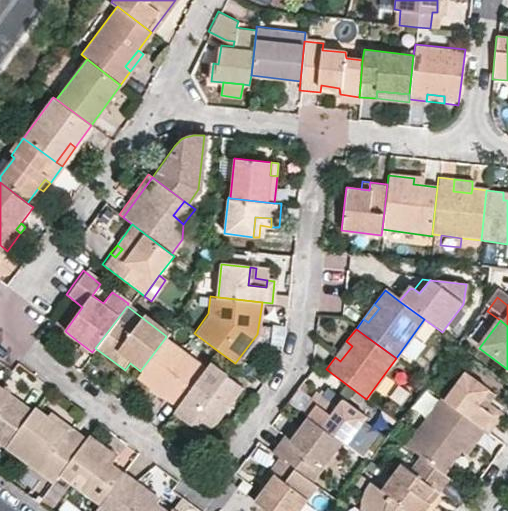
[(205,369),(165,338),(140,371),(135,377),(149,388),(153,382),(167,393),(163,398),(176,408),(205,369)]
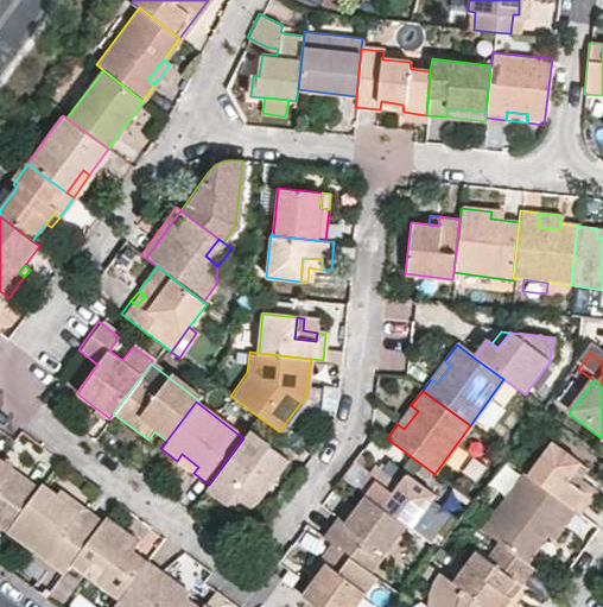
[(418,411),(411,405),(398,424),(404,429),(418,411)]
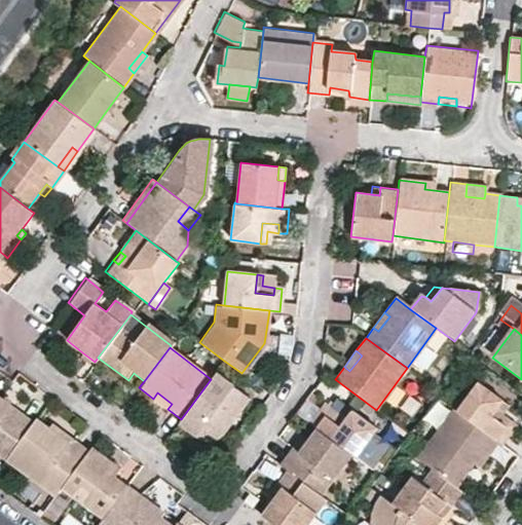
[(78,357),(91,367),(95,362),(82,352),(78,357)]
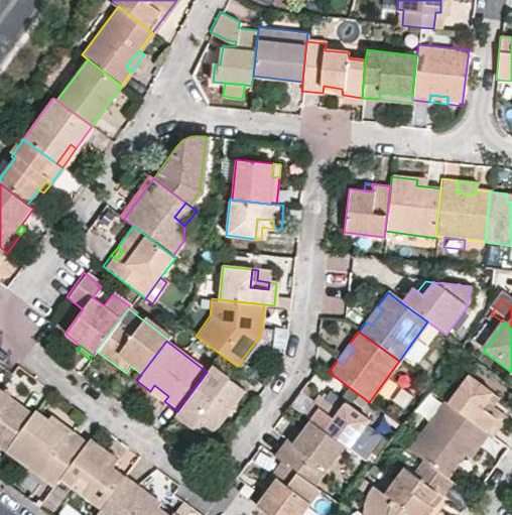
[(243,390),(211,366),(207,372),(177,411),(173,415),(183,423),(187,426),(192,428),(196,430),(199,430),(203,430),(207,430),(211,429),(214,427),(218,424),(221,419),(243,390)]
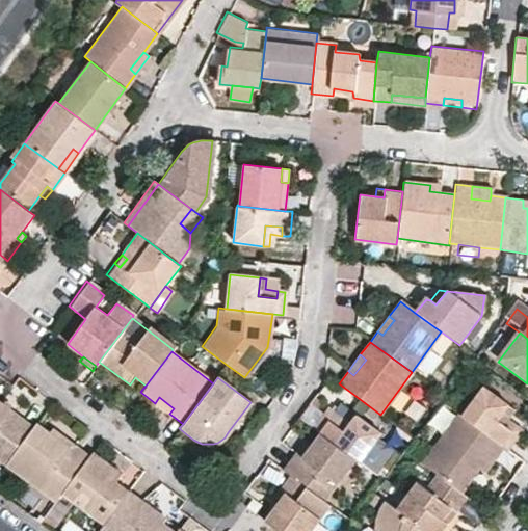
[(504,446),(507,449),(518,434),(511,430),(508,434),(495,423),(508,405),(482,386),(462,415),(504,446)]
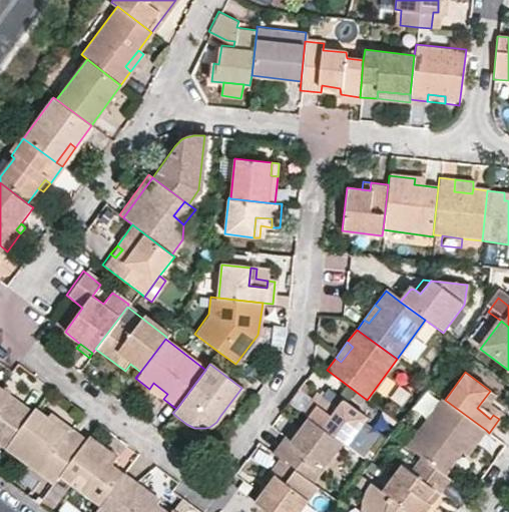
[(153,383),(149,389),(163,399),(167,394),(153,383)]
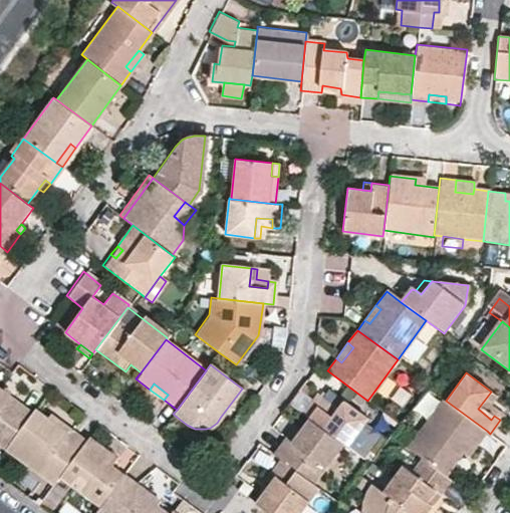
[(491,420),(494,416),(487,409),(497,396),(491,392),(478,409),(491,420)]
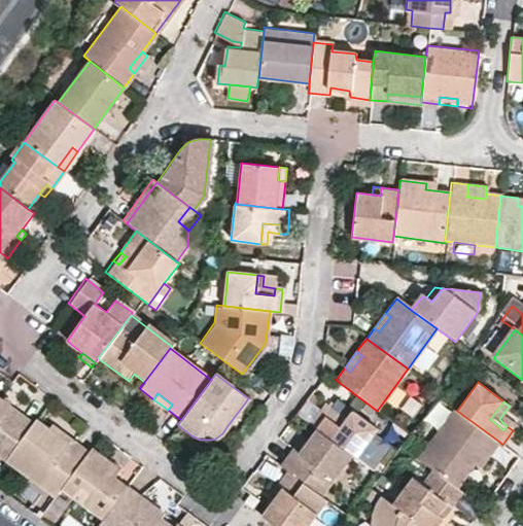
[(0,457),(4,460),(30,425),(0,402),(0,457)]
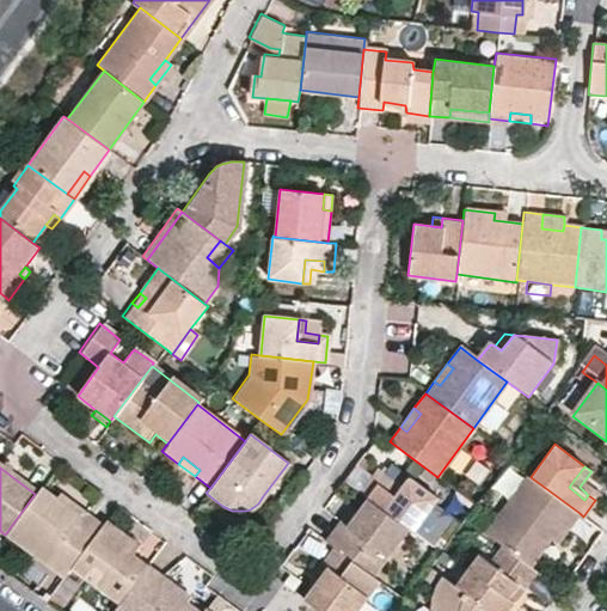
[(406,529),(411,532),(437,498),(409,477),(393,498),(386,493),(392,483),(376,471),(359,494),(366,499),(406,529)]
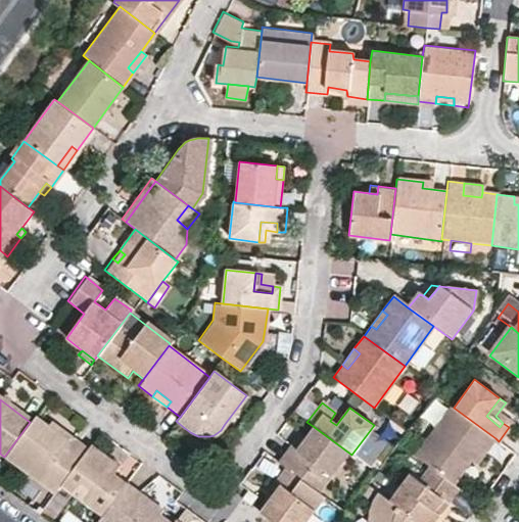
[(336,425),(349,408),(344,402),(335,413),(330,421),(336,425)]
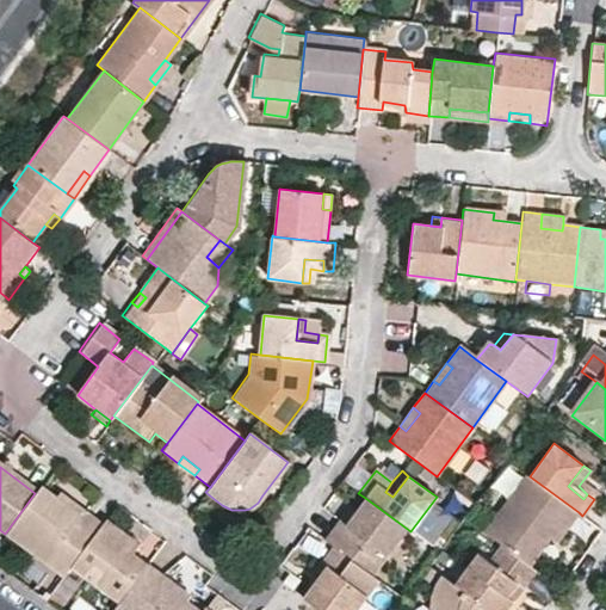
[(556,541),(579,512),(530,476),(525,473),(482,530),(502,546),(529,565),(550,536),(556,541)]
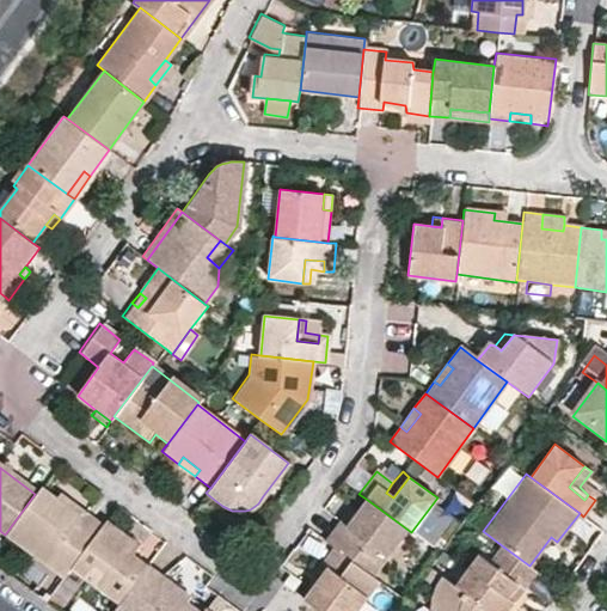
[(66,500),(43,483),(38,489),(61,506),(66,500)]
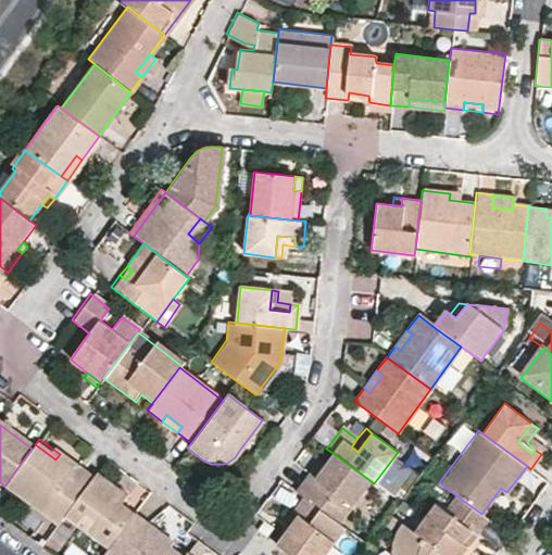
[(35,444),(32,449),(4,486),(57,525),(63,516),(91,478),(60,454),(55,459),(35,444)]
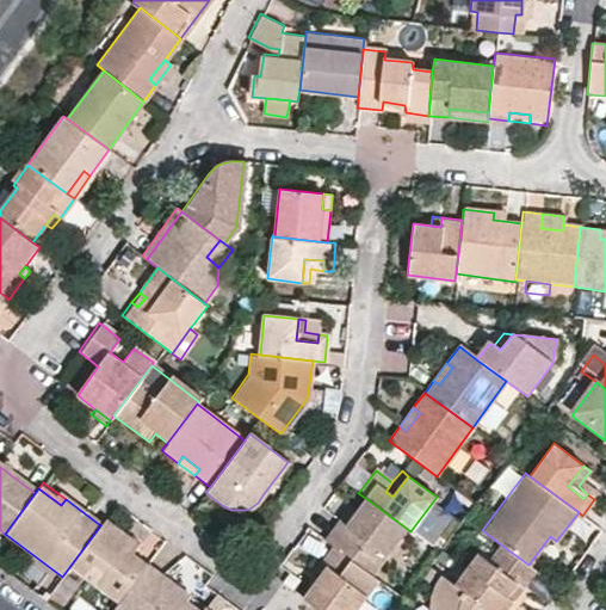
[(369,577),(406,528),(365,498),(353,512),(345,523),(336,518),(320,541),(331,547),(369,577)]
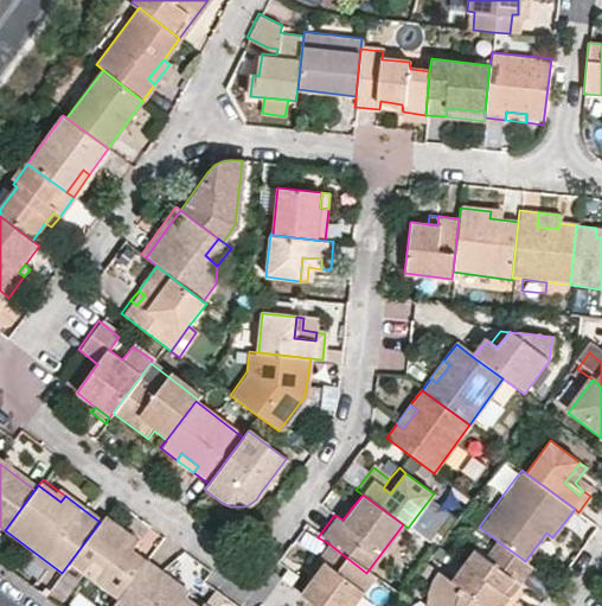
[(343,520),(351,509),(344,503),(334,515),(343,520)]
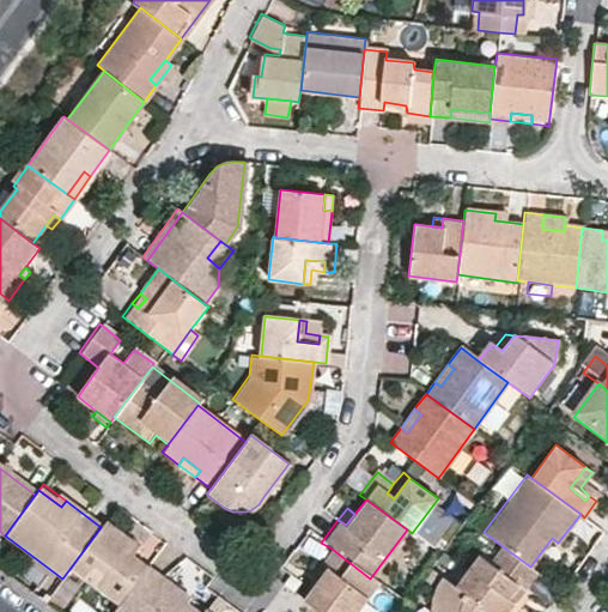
[(139,547),(105,521),(101,527),(128,547),(126,551),(132,557),(139,547)]
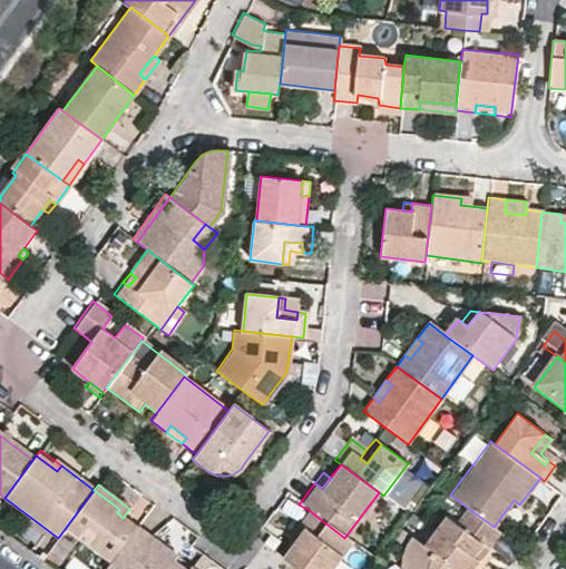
[(119,509),(94,490),(65,529),(109,562),(136,527),(123,518),(117,512),(119,509)]
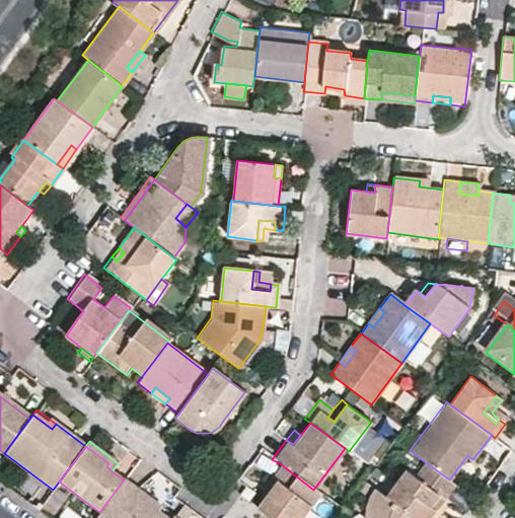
[(456,486),(449,479),(427,463),(415,477),(407,471),(386,499),(412,517),(432,517),(437,512),(430,507),(439,496),(445,501),(456,486)]
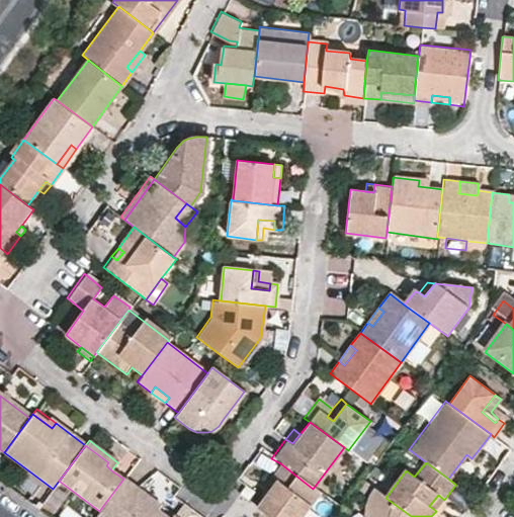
[(300,516),(319,493),(313,489),(280,463),(271,476),(277,480),(272,487),(256,509),(266,516),(300,516)]
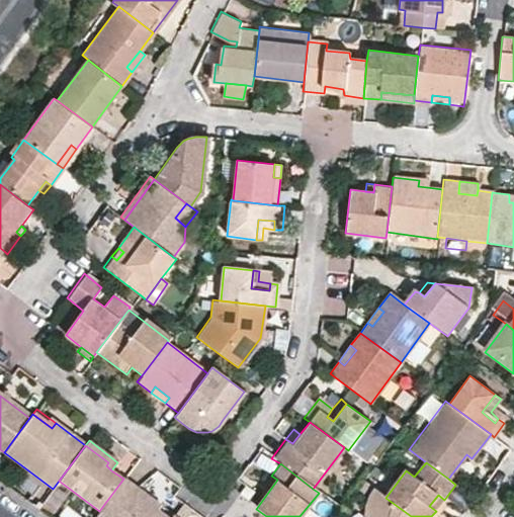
[(277,480),(271,476),(266,482),(272,487),(277,480)]
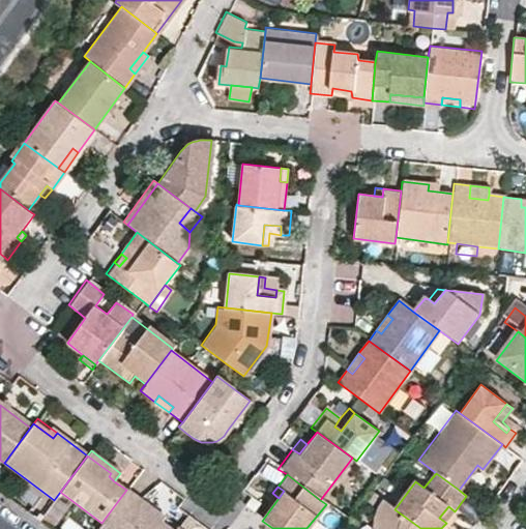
[(126,490),(101,523),(98,528),(171,528),(162,522),(148,511),(151,508),(126,490)]
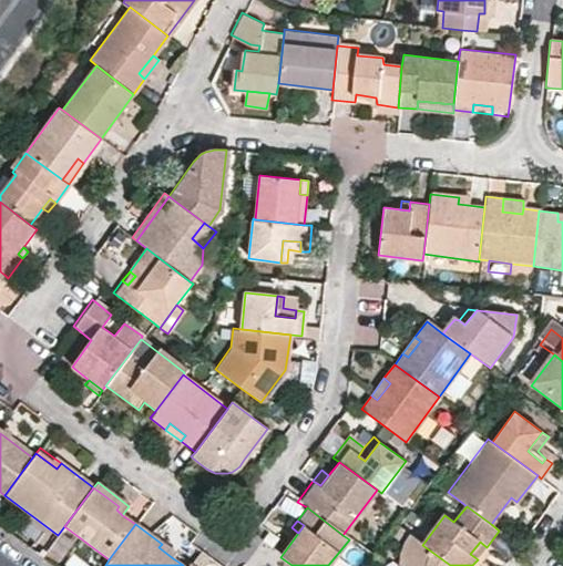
[(450,565),(422,545),(410,535),(403,545),(399,559),(399,565),(450,565)]
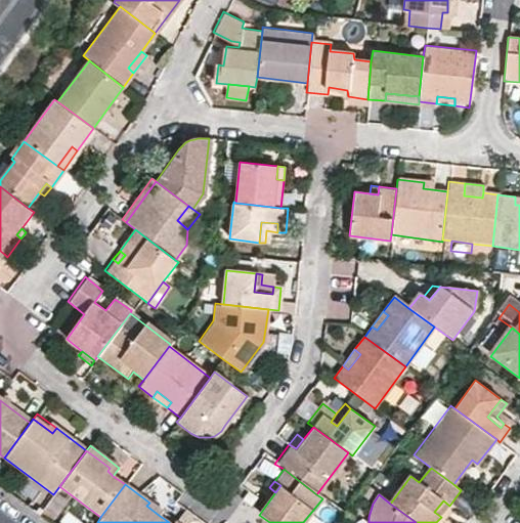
[(441,517),(449,506),(443,500),(434,512),(441,517)]
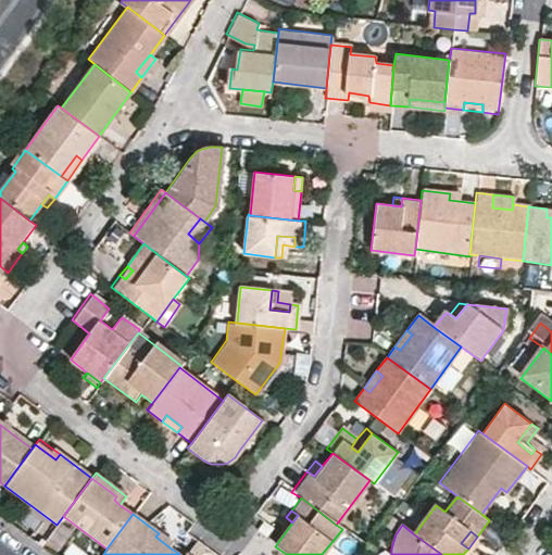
[(172,543),(159,533),(155,537),(170,547),(172,543)]
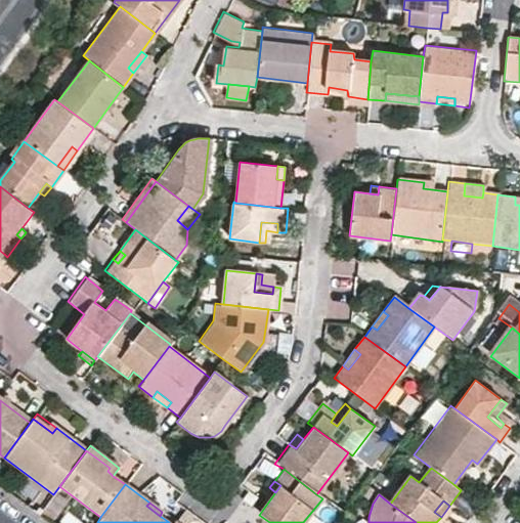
[(187,522),(192,517),(184,511),(176,522),(187,522)]
